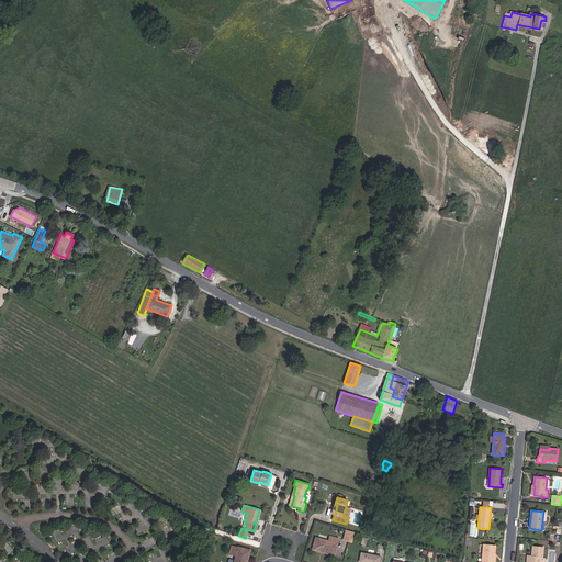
[(328,541),(316,538),(314,543),(317,544),(315,550),(334,555),(338,539),(329,536),(328,541)]
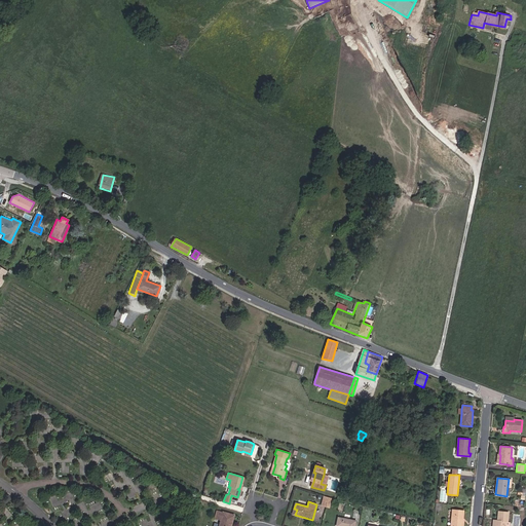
[(459,525),(461,520),(462,520),(463,511),(453,510),(450,525),(459,525)]
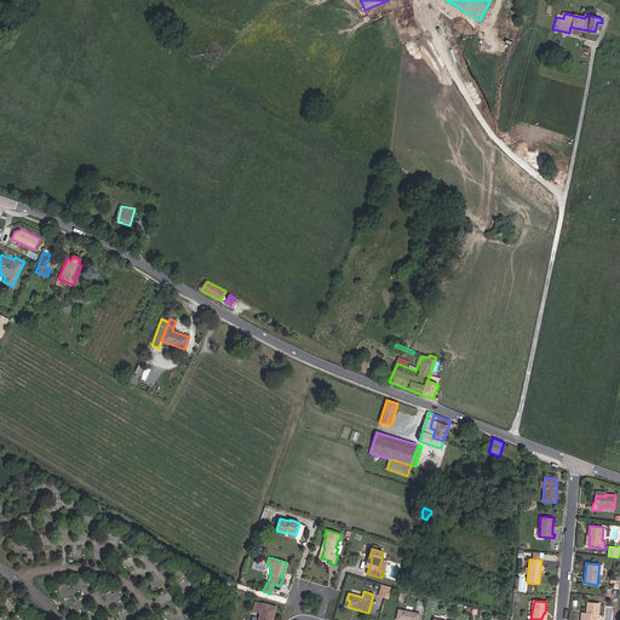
[(271,619),(276,608),(257,602),(254,610),(260,613),(258,619),(271,619)]
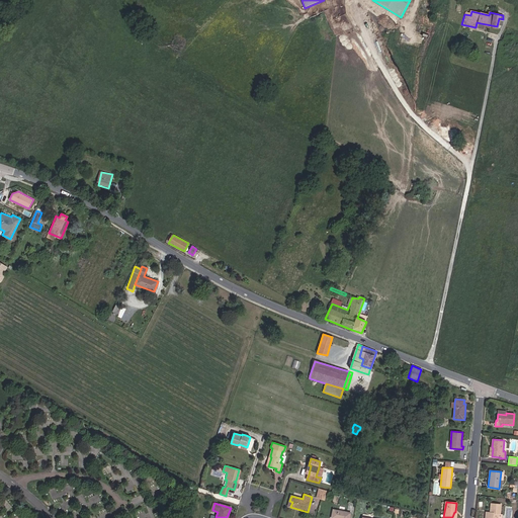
[(488,512),(487,517),(497,517),(498,514),(500,514),(501,505),(491,504),(490,510),(492,510),(491,513),(488,512)]
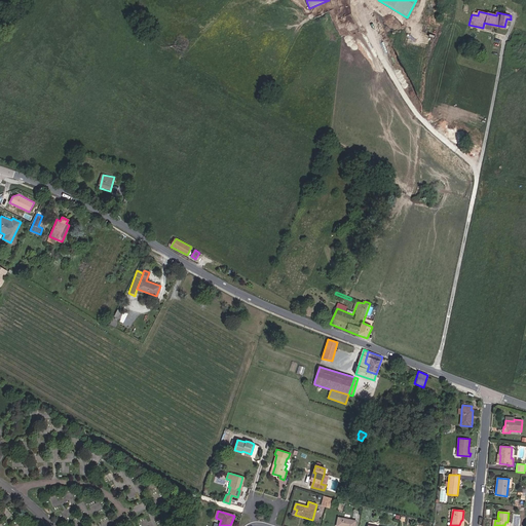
All buildings are outlined.
